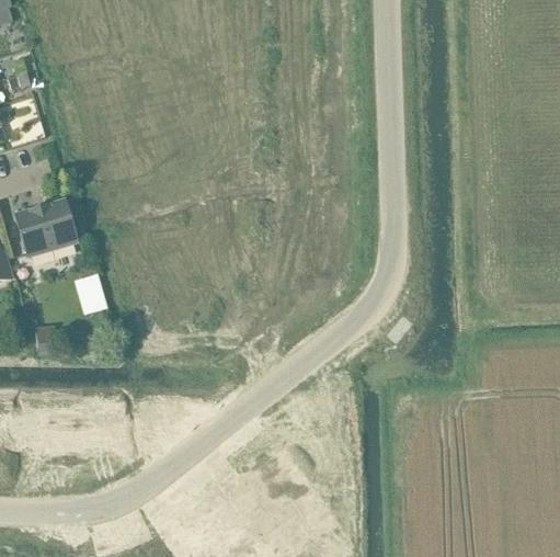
[(15,76),(25,72),(21,58),(11,61),(15,76)]
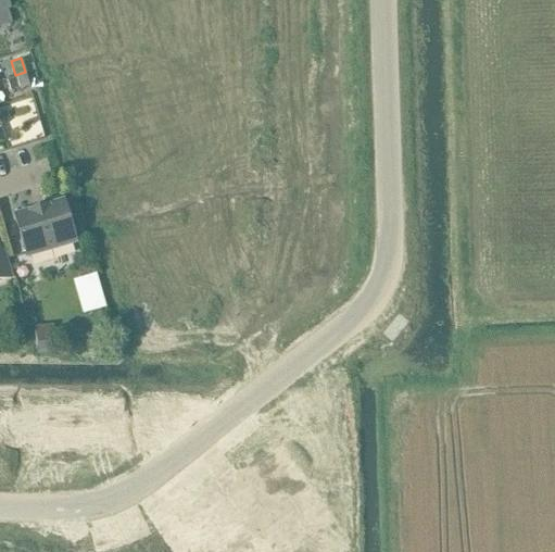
[(19,86),(28,84),(29,84),(25,72),(15,75),(19,85),(19,86)]
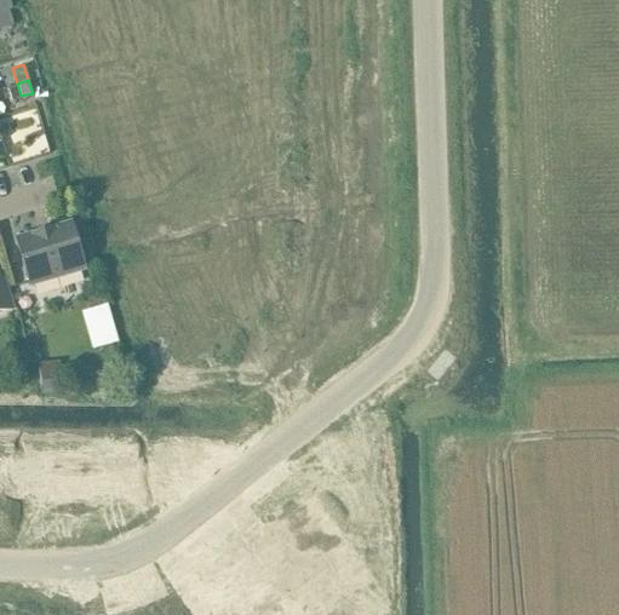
[(17,84),(6,86),(10,98),(21,95),(17,84)]
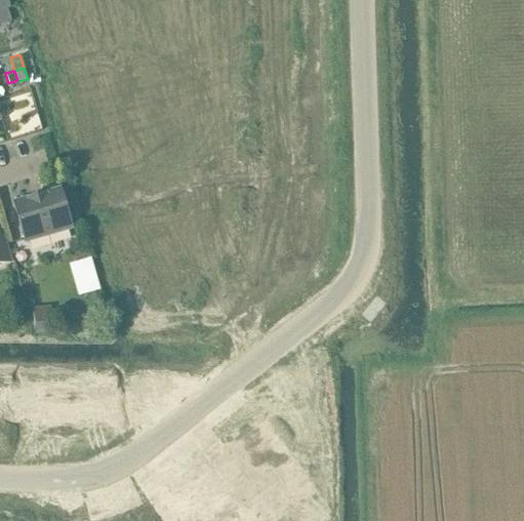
[(25,241),(71,228),(59,187),(13,200),(25,241)]
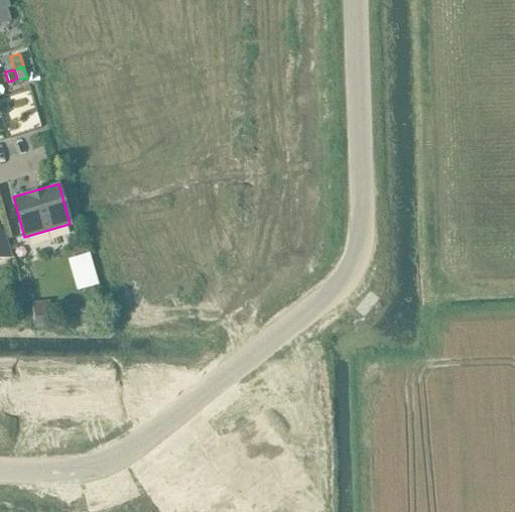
[(0,257),(10,255),(3,230),(0,231),(0,257)]
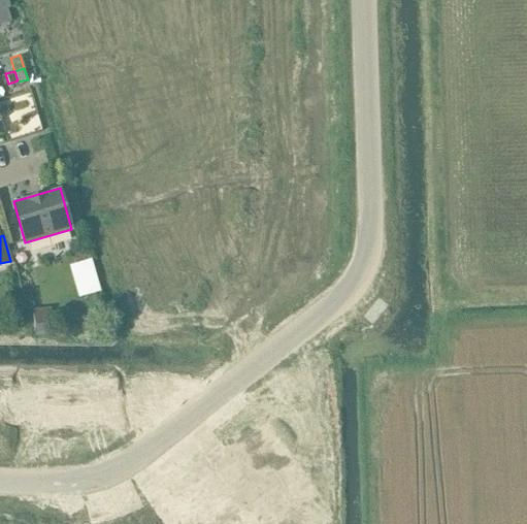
[(50,306),(33,308),(36,334),(53,332),(50,306)]
